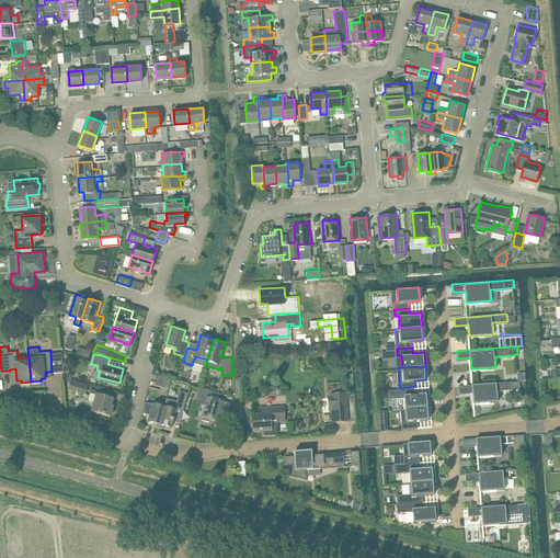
[(172,376),(169,376),(158,373),(156,383),(169,386),(172,376)]
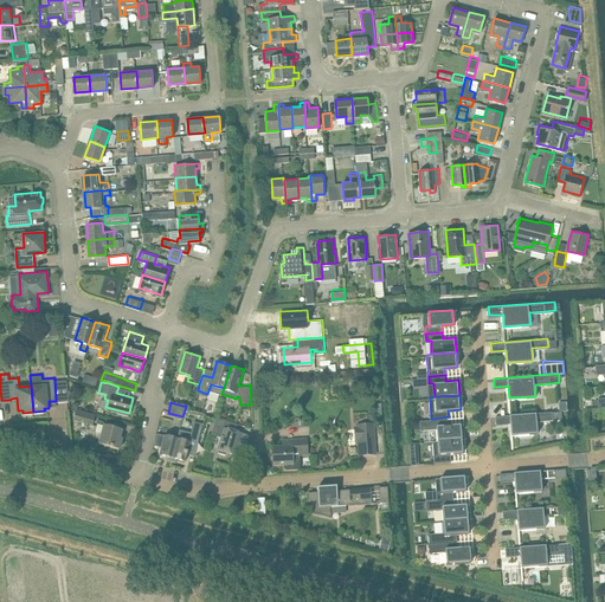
[(91,424),(95,414),(76,409),(73,419),(91,424)]
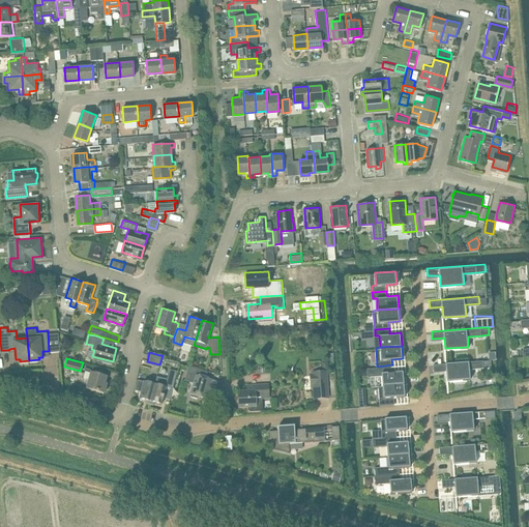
[(483,359),(434,362),(435,370),(446,370),(447,380),(471,378),(470,368),(483,367),(483,359)]
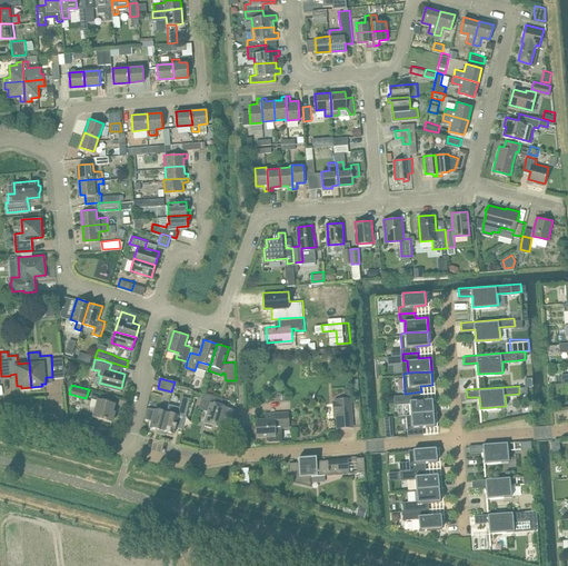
[(209,408),(206,420),(207,420),(206,423),(212,425),(213,423),(221,426),(223,418),(230,420),(235,407),(220,403),(222,397),(223,397),(203,390),(203,391),(205,391),(200,406),(209,408)]
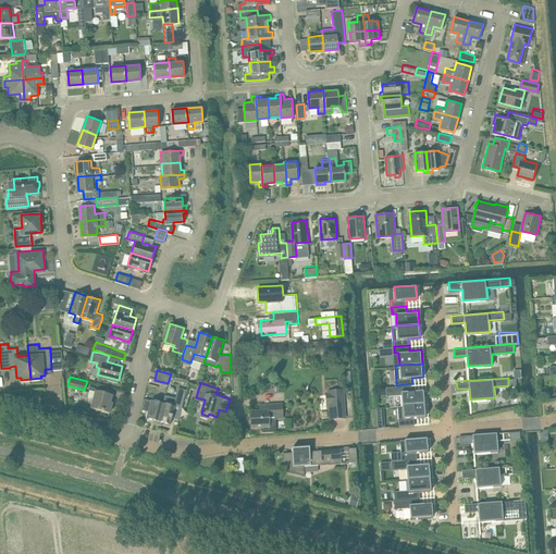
[(412,383),(396,385),(386,385),(387,394),(402,393),(403,404),(424,403),(423,389),(412,390),(412,383)]
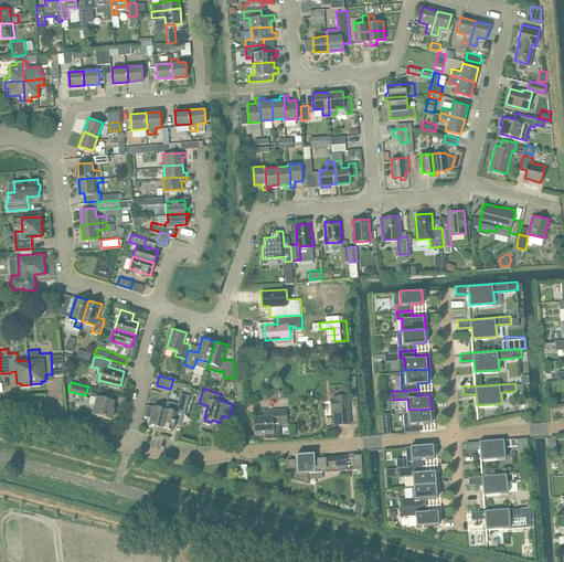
[(93,412),(112,417),(114,407),(113,406),(114,400),(92,393),(89,401),(96,403),(93,412)]
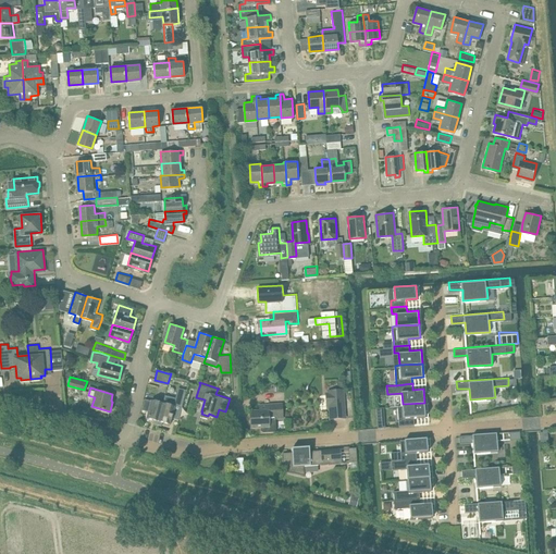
[(174,405),(163,402),(158,422),(162,423),(163,420),(171,422),(173,415),(180,417),(183,406),(186,391),(178,389),(174,405)]
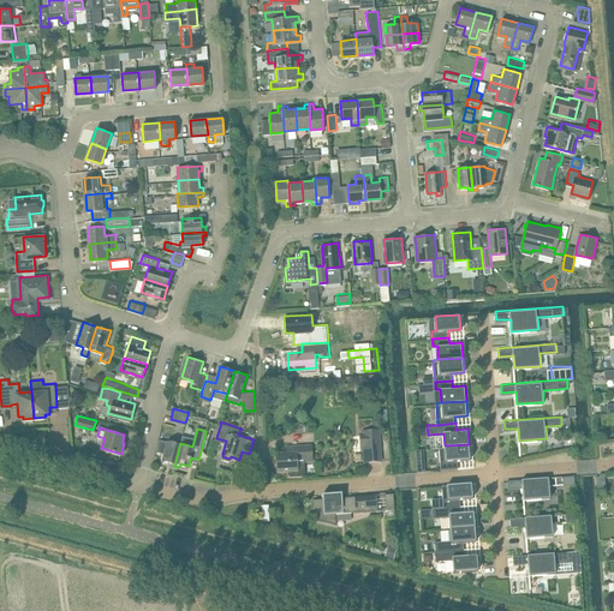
[(365,460),(381,459),(380,429),(364,430),(364,432),(361,432),(362,444),(364,443),(365,460)]
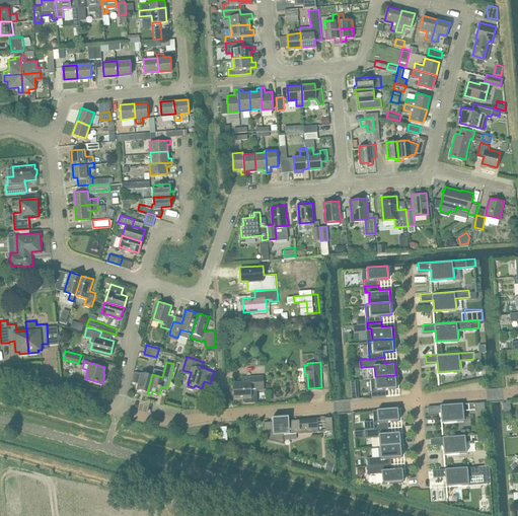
[(147,393),(152,374),(145,373),(145,372),(135,370),(133,380),(139,381),(137,387),(144,389),(144,392),(147,393)]
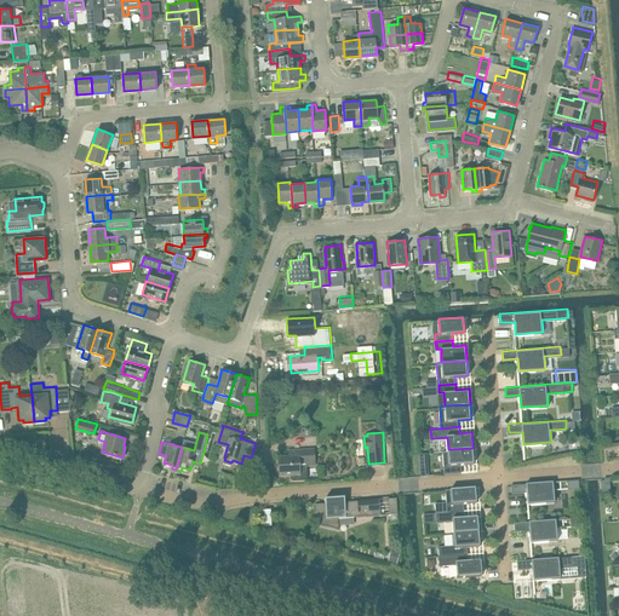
[(290,455),(280,455),(281,473),(292,472),(292,477),(293,478),(307,477),(308,476),(307,464),(315,462),(314,447),(290,449),(290,455)]
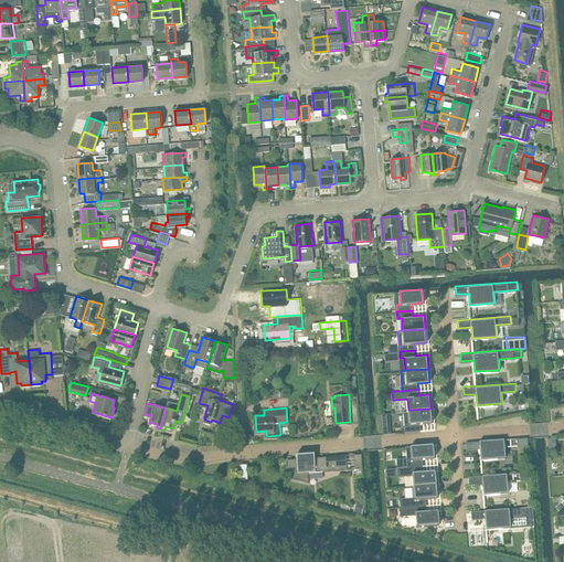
[(431,409),(408,410),(404,410),(405,431),(421,430),(421,423),(432,422),(431,409)]
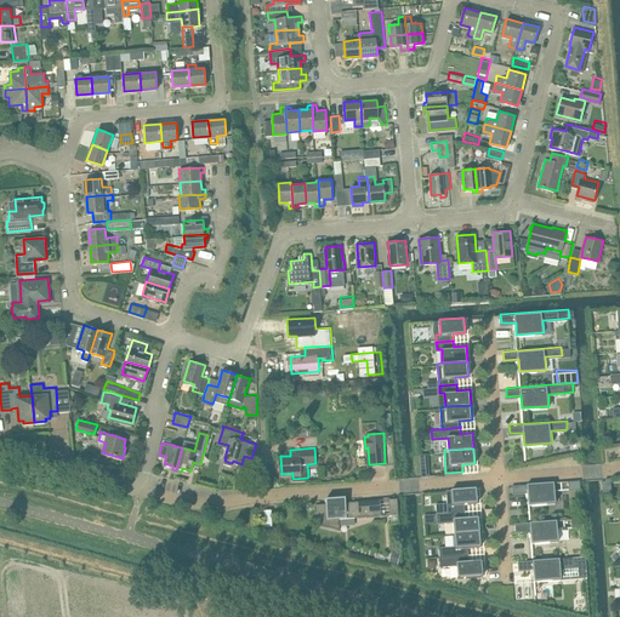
[(513,484),(513,492),(528,491),(529,503),(556,502),(555,480),(513,484)]
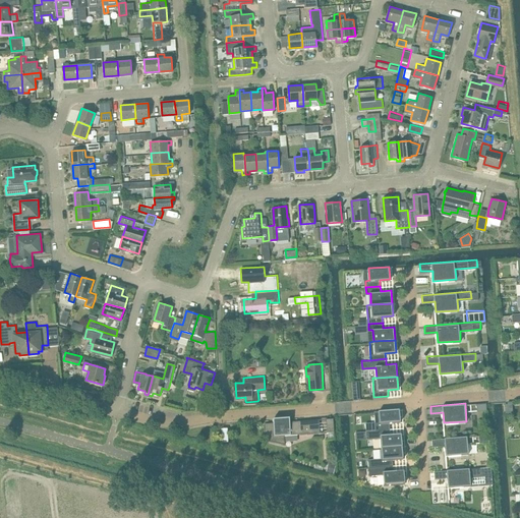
[(377,428),(391,427),(390,422),(401,421),(400,408),(374,410),(377,428)]
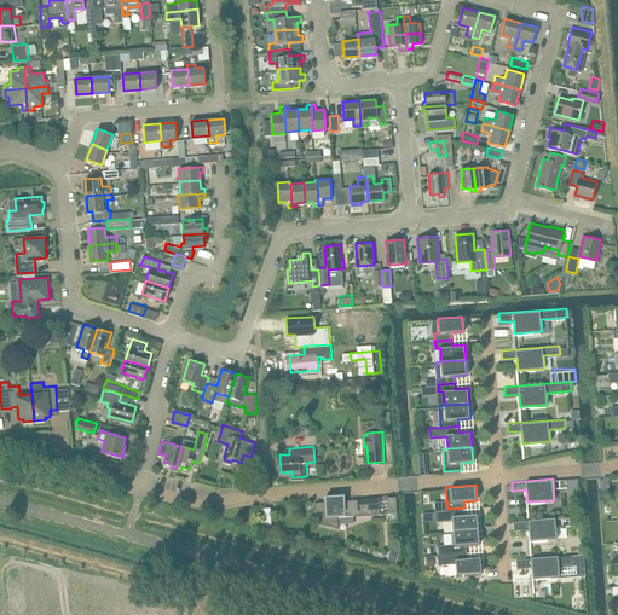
[(345,494),(336,495),(325,495),(325,500),(316,500),(316,516),(318,516),(319,520),(318,520),(318,521),(340,526),(340,524),(338,524),(336,515),(373,512),(371,497),(345,499),(345,494)]
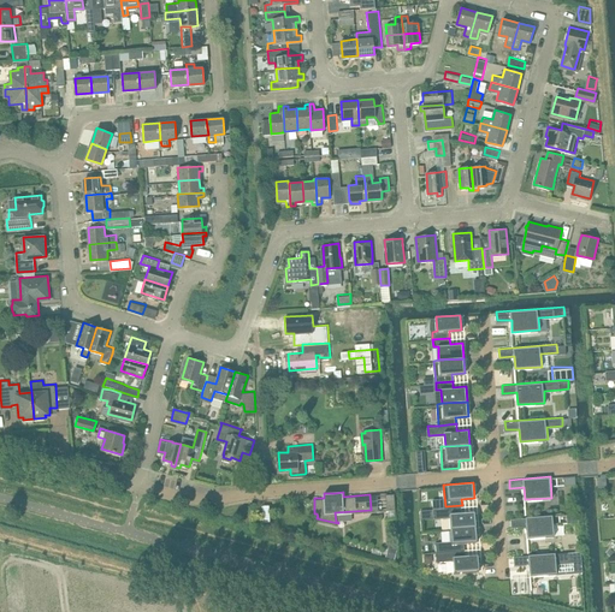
[(395,492),(386,493),(388,509),(396,507),(395,492)]
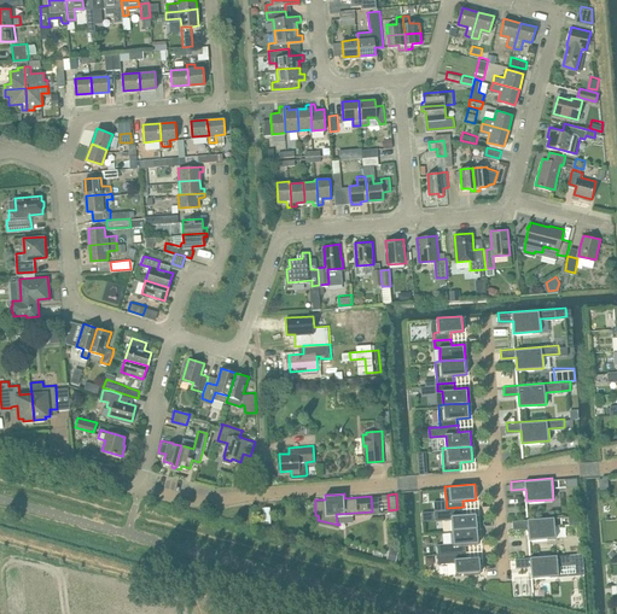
[(464,507),(447,508),(435,509),(436,519),(452,518),(453,530),(477,527),(476,513),(464,514),(464,507)]
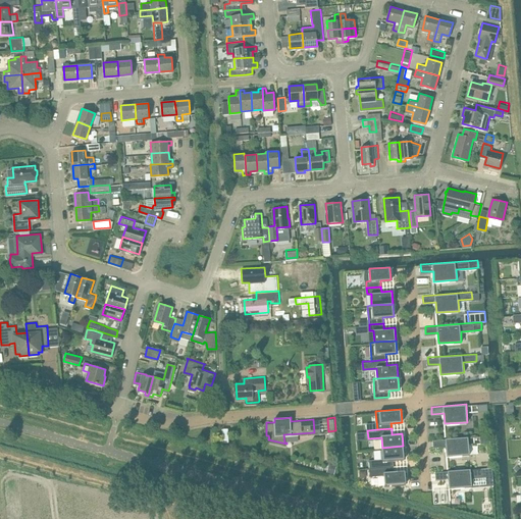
[(447,445),(447,456),(470,454),(468,436),(433,438),(434,446),(447,445)]
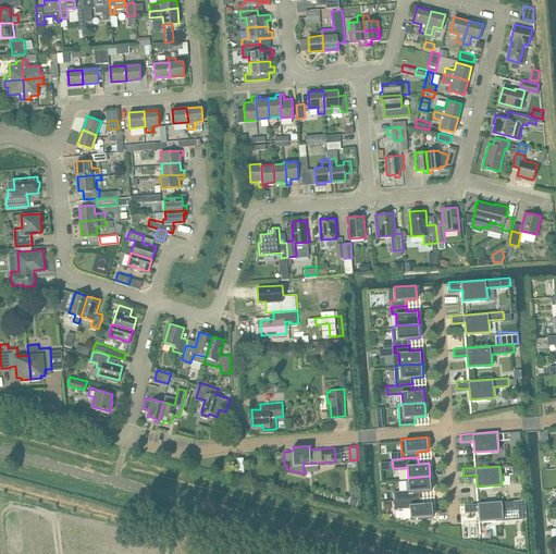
[(430,476),(408,478),(409,489),(394,490),(395,499),(420,496),(420,490),(431,490),(430,476)]
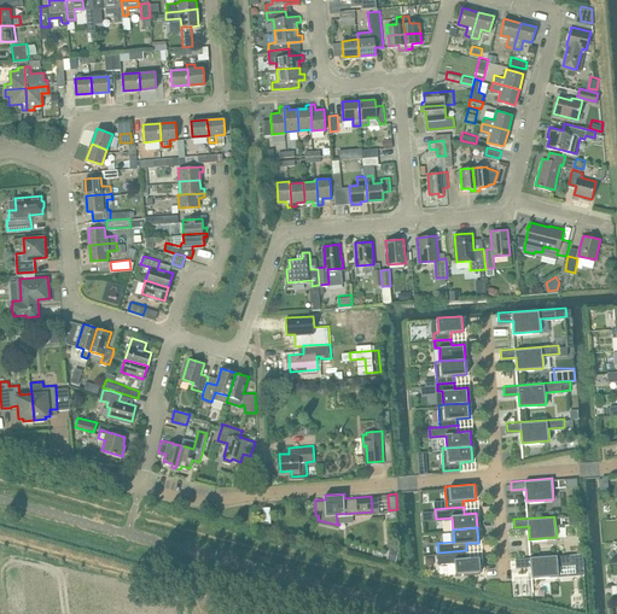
[(388,557),(397,560),(400,550),(390,548),(388,557)]
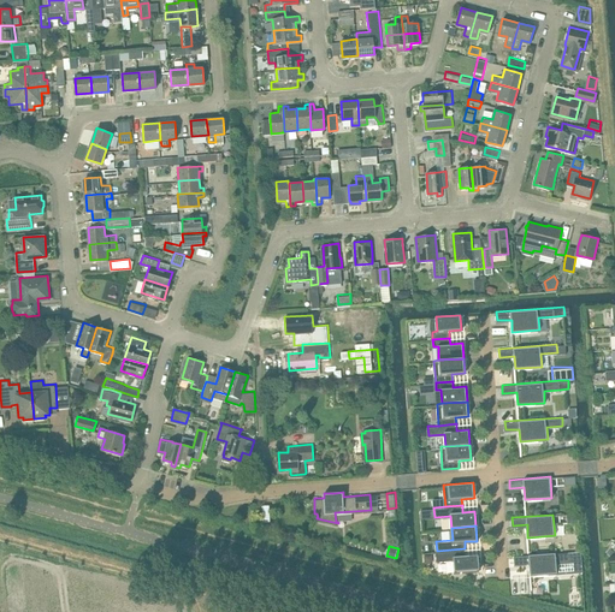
[(465,548),(437,551),(437,560),(454,559),(455,571),(479,570),(478,554),(466,556),(465,548)]
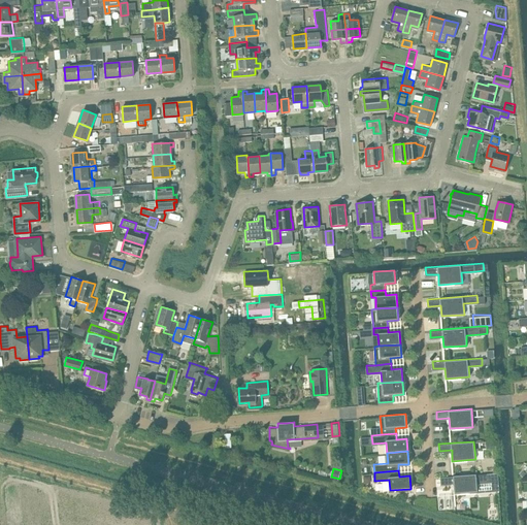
[(487,480),(486,472),(440,477),(441,484),(454,483),(455,493),(478,491),(476,481),(487,480)]
